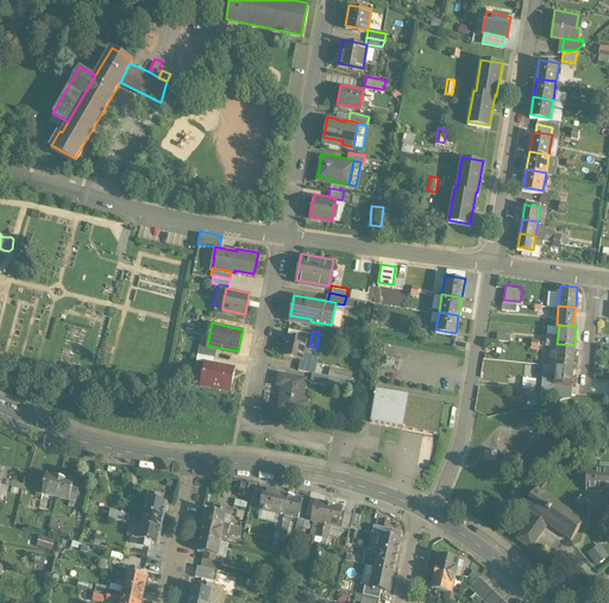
[(558,334),(546,333),(546,343),(557,344),(558,334)]
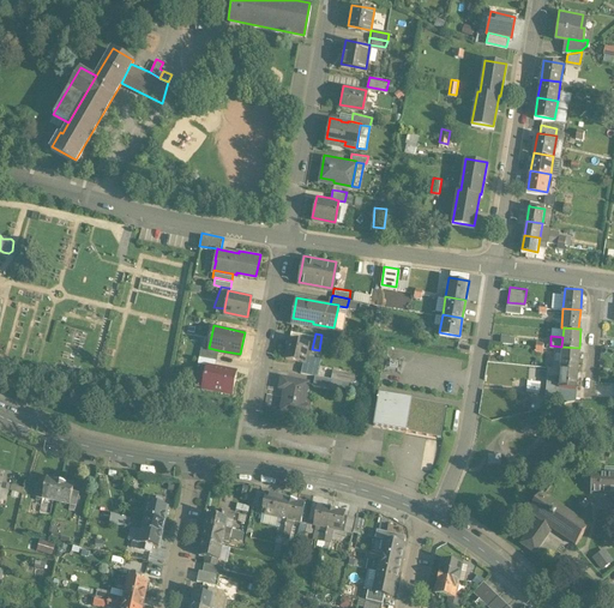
[(308,341),(289,337),(286,357),(304,361),(302,365),(313,367),(313,366),(315,356),(306,354),(308,341)]
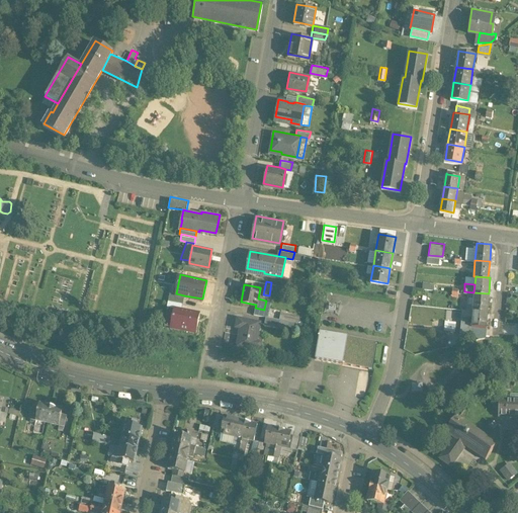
[(169,300),(182,303),(184,295),(176,293),(170,292),(169,300)]
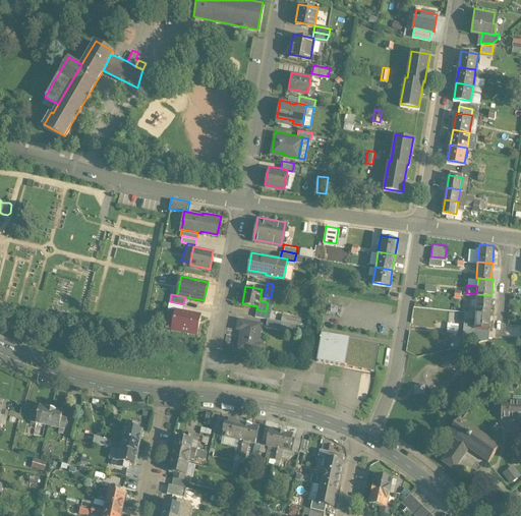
[(491,295),(476,294),(475,310),(489,311),(491,295)]
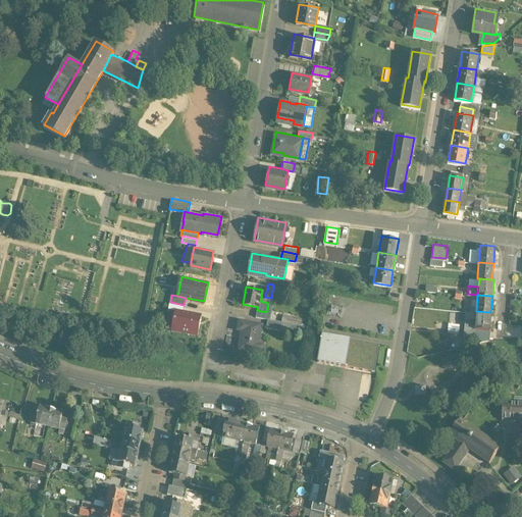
[(168,309),(169,309),(176,311),(176,310),(183,311),(184,305),(170,302),(168,309)]
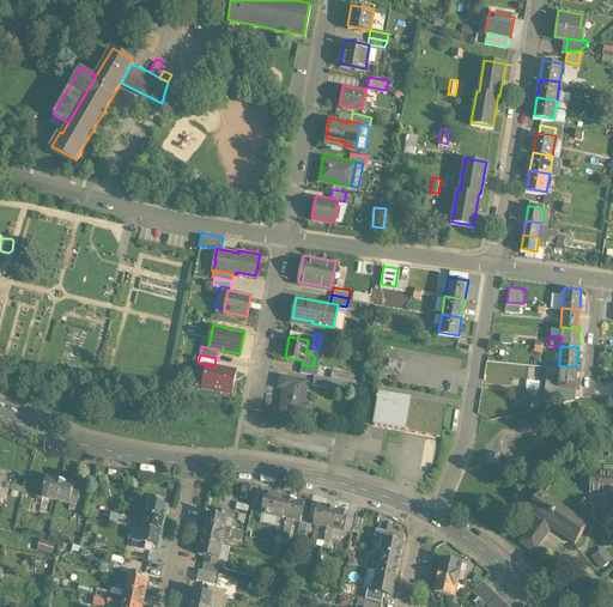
[(214,365),(207,364),(207,365),(199,363),(198,372),(205,374),(202,386),(231,392),(236,370),(214,365)]
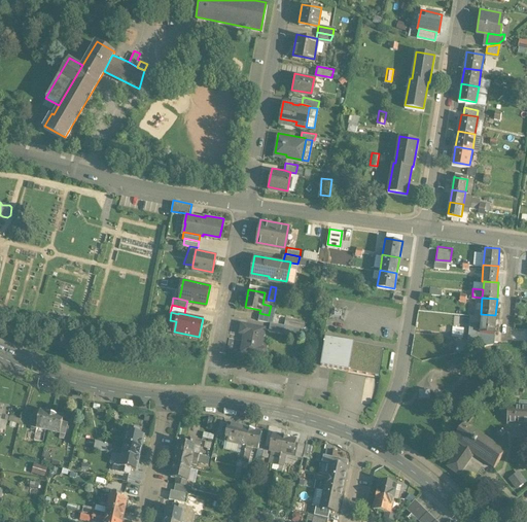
[(300,327),(300,324),(305,324),(306,317),(286,314),(284,324),(300,327)]
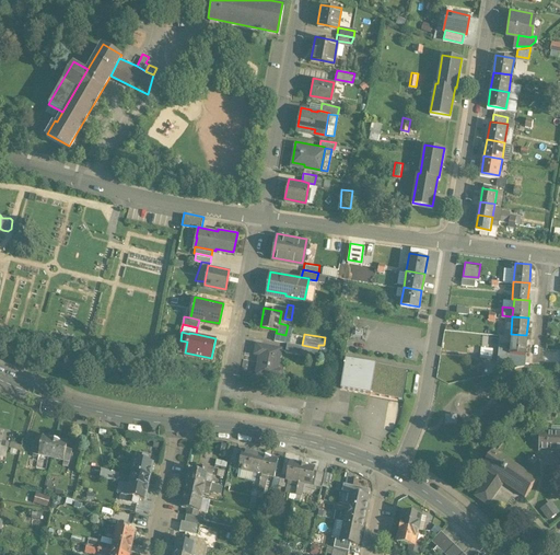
[(526,335),(511,334),(510,342),(510,351),(525,353),(526,335)]
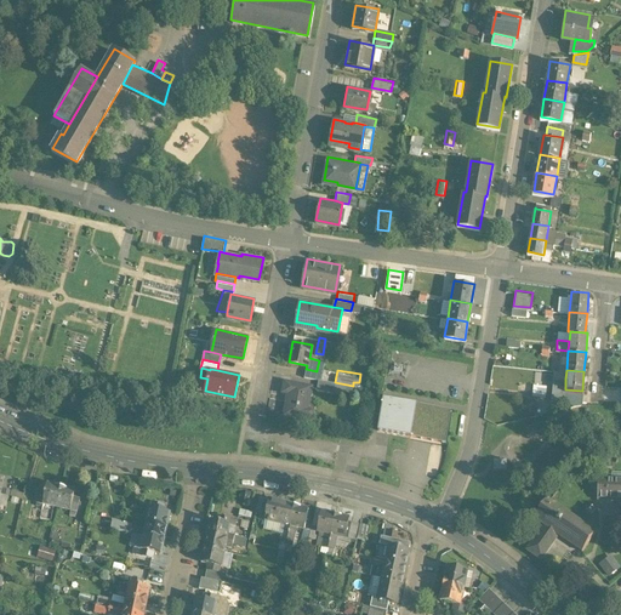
[(208,379),(200,377),(198,389),(205,391),(208,379)]
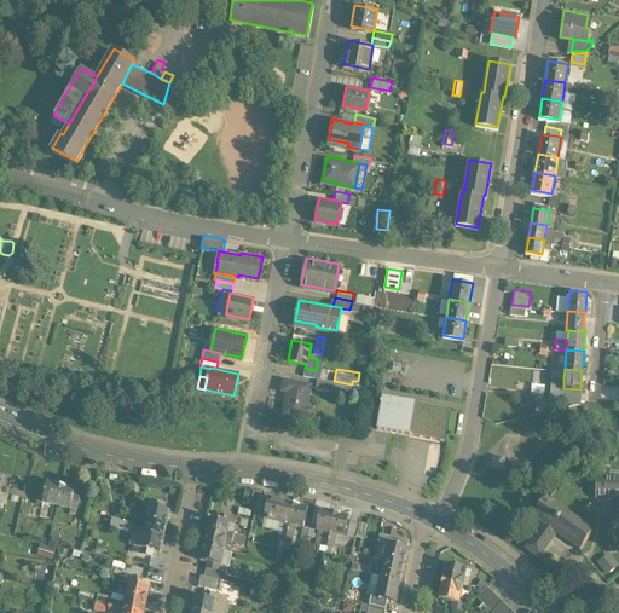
[(563,377),(553,376),(550,405),(561,404),(563,388),(563,377)]
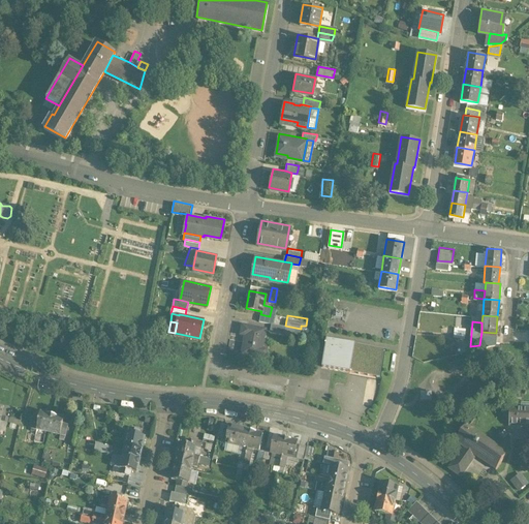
[(266,327),(243,322),(241,332),(246,333),(242,351),(260,355),(266,327)]
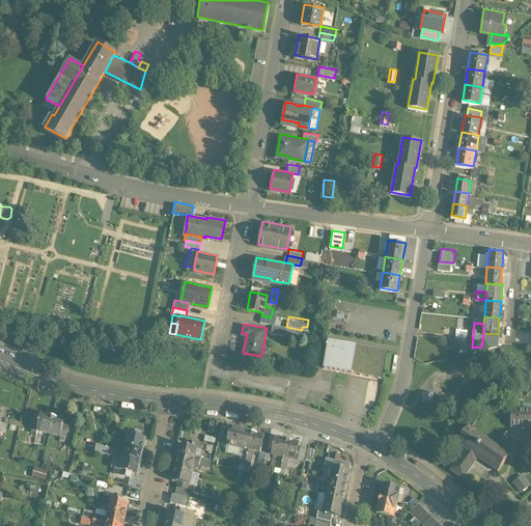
[(285,326),(273,324),(272,331),(284,333),(285,326)]
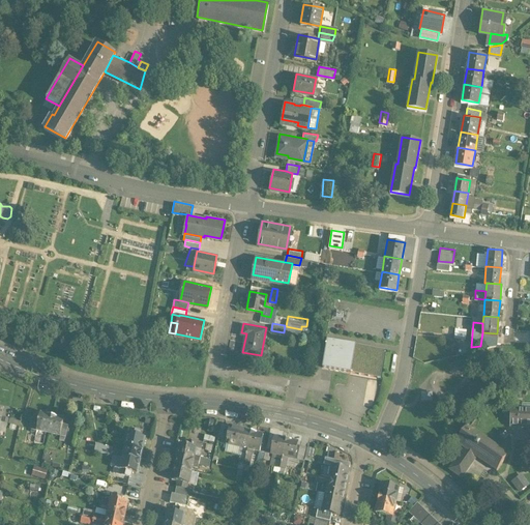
[(467,327),(455,326),(454,336),(466,337),(467,327)]
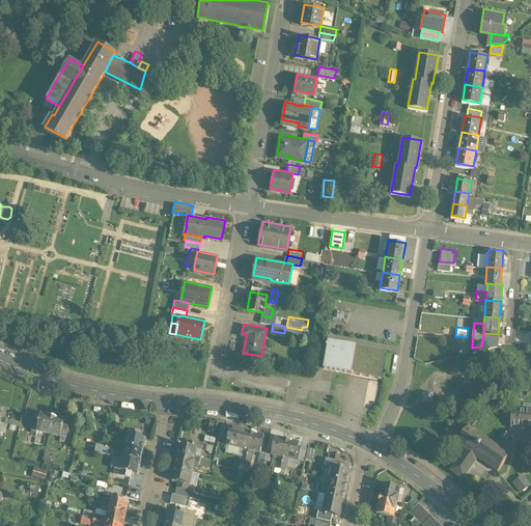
[(498,334),(483,333),(481,347),(487,345),(497,344),(498,334)]
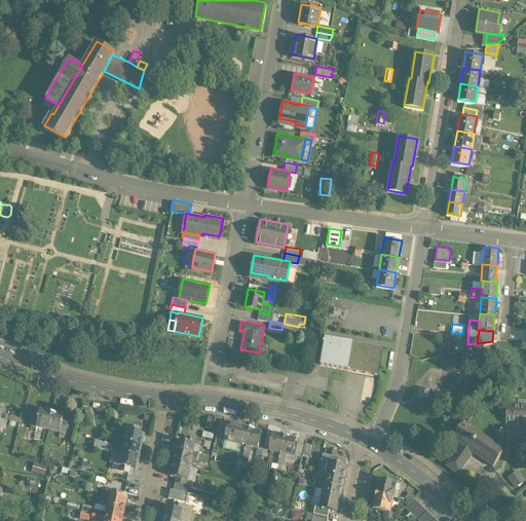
[(352,339),(325,335),(320,362),(347,367),(352,339)]
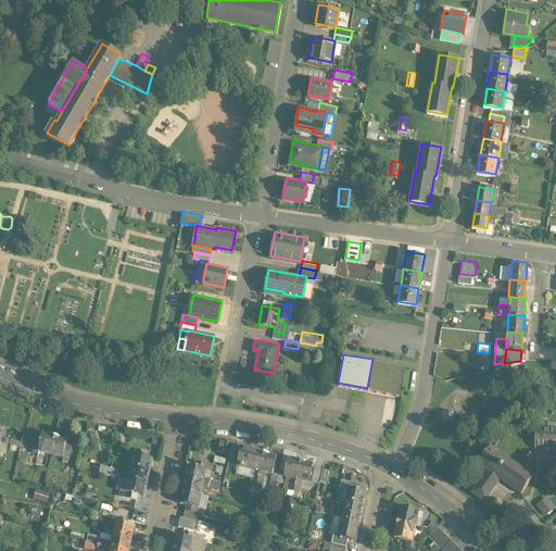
[(403,364),(373,359),(367,388),(399,392),(403,364)]
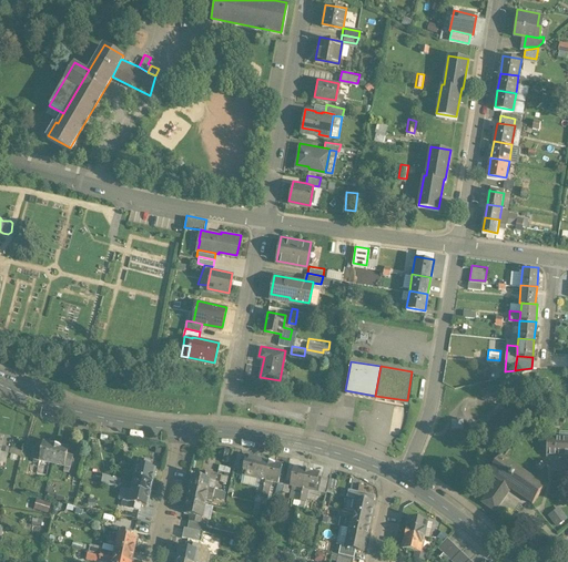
[(463,417),(452,417),(452,426),(463,426),(463,417)]
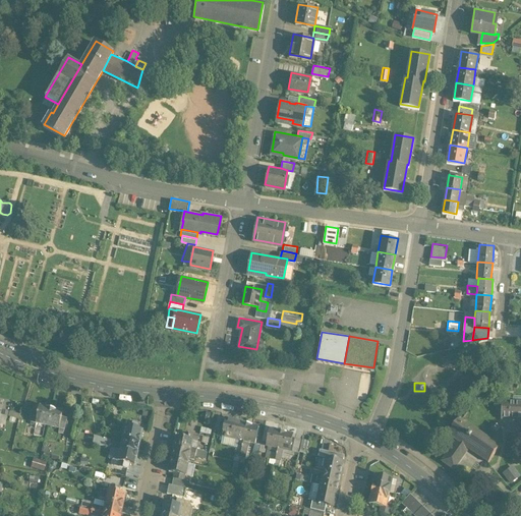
[(520,399),(502,398),(501,416),(520,417),(520,419),(520,418),(520,399)]
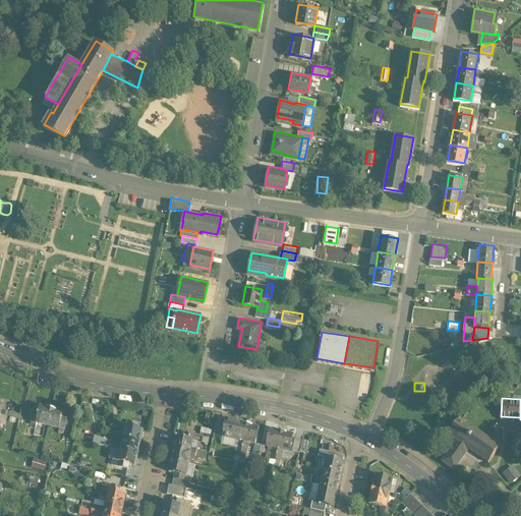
[(38,407),(33,406),(31,417),(36,418),(47,420),(51,404),(46,403),(40,402),(38,407)]
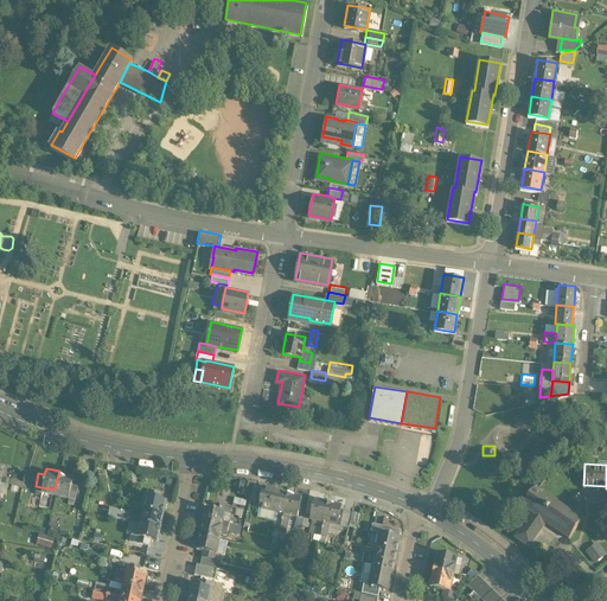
[(65,472),(59,471),(55,490),(69,493),(75,494),(77,481),(71,480),(72,474),(65,472)]
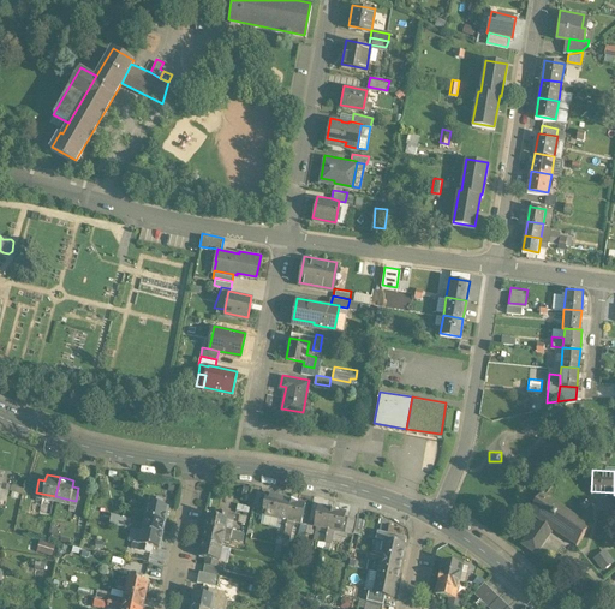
[(260,490),(256,511),(263,512),(267,491),(260,490)]
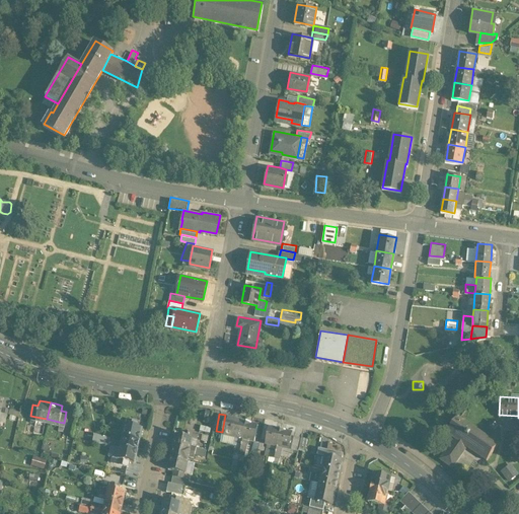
[(498,442),(458,414),(447,431),(454,436),(452,440),(463,448),(466,444),(487,458),(498,442)]
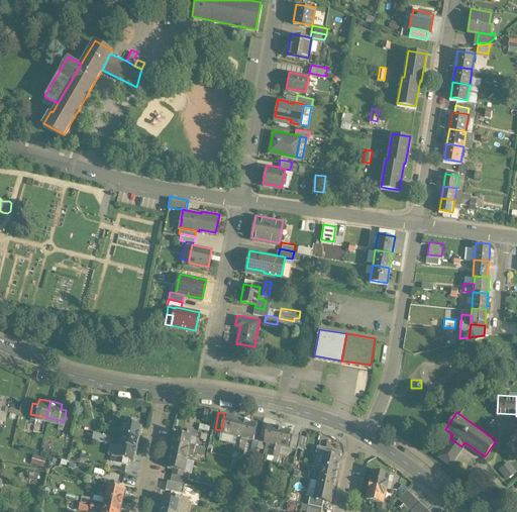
[(224,413),(221,430),(229,432),(233,415),(224,413)]
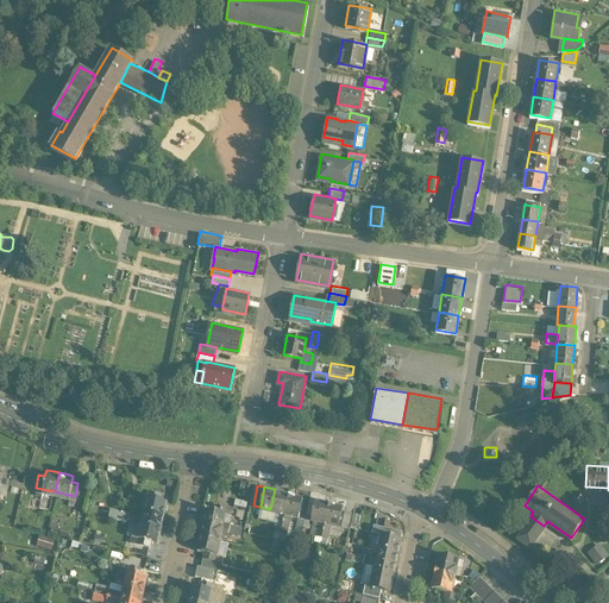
[(161,491),(149,488),(144,508),(163,512),(167,498),(159,497),(161,491)]
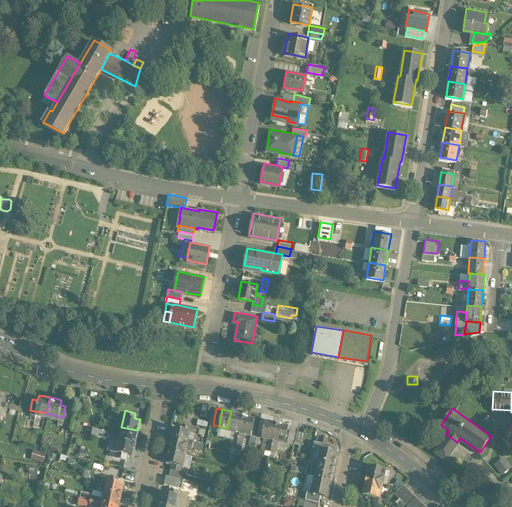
[(238,413),(231,411),(227,428),(234,429),(239,430),(242,414),(238,413)]
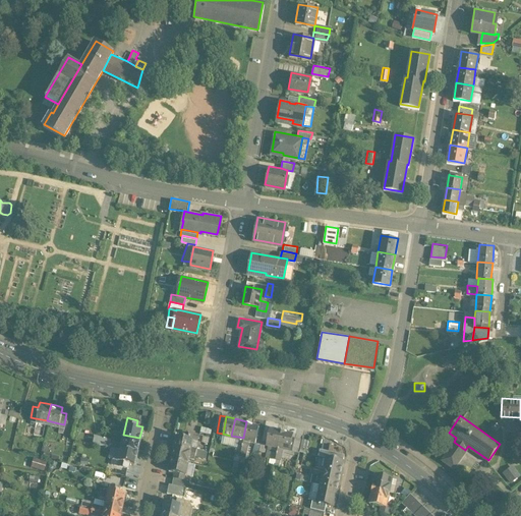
[(258,424),(246,421),(243,438),(247,439),(254,441),(258,424)]
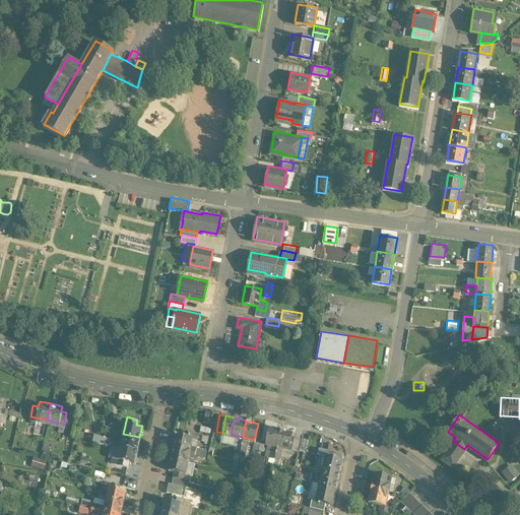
[(275,427),(268,425),(265,441),(271,443),(277,444),(280,428),(275,426),(275,427)]
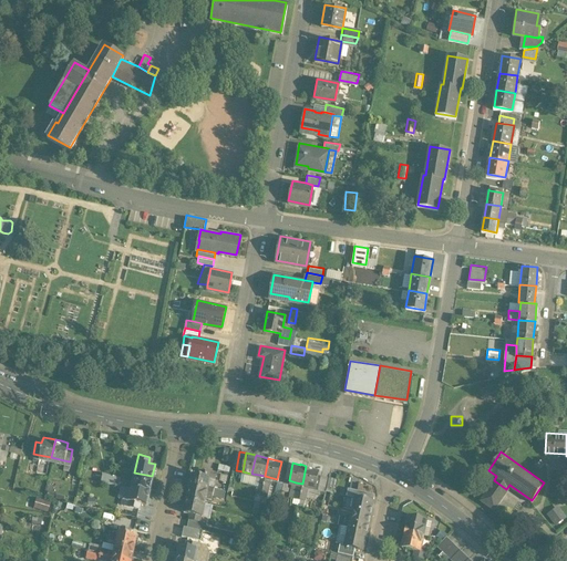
[(318,468),(311,467),(306,466),(302,484),(307,485),(317,486),(320,473),(317,471),(318,468)]
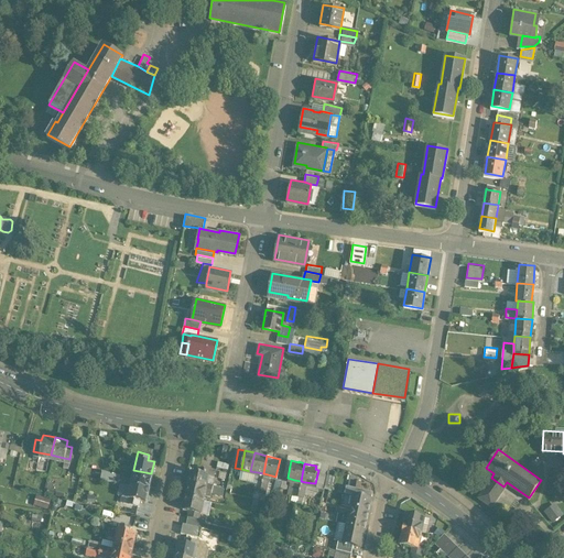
[(197,470),(191,469),(188,481),(206,485),(207,481),(208,473),(197,470)]
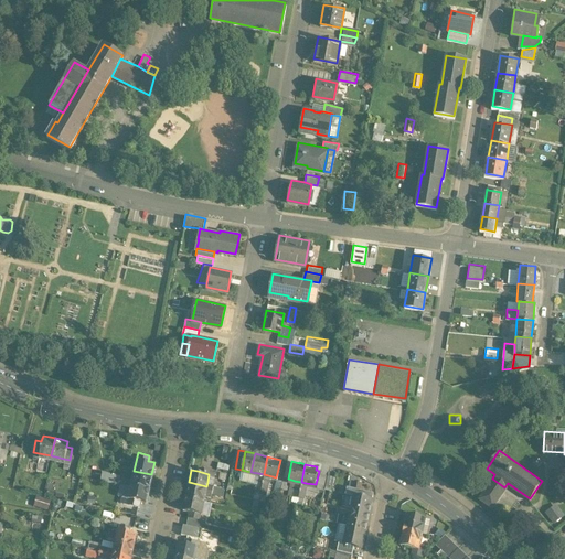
[(319,471),(316,484),(324,486),(324,485),(328,472),(319,470),(319,471)]
